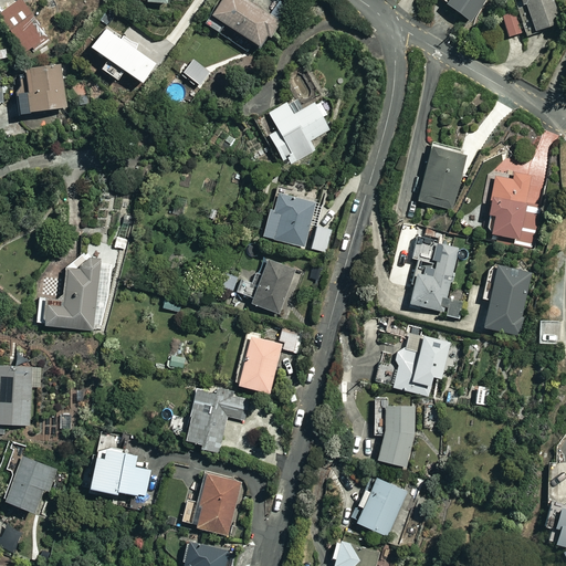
[(94,0),(86,0),(86,1),(82,0),(81,0),(79,9),(88,13),(94,0)]
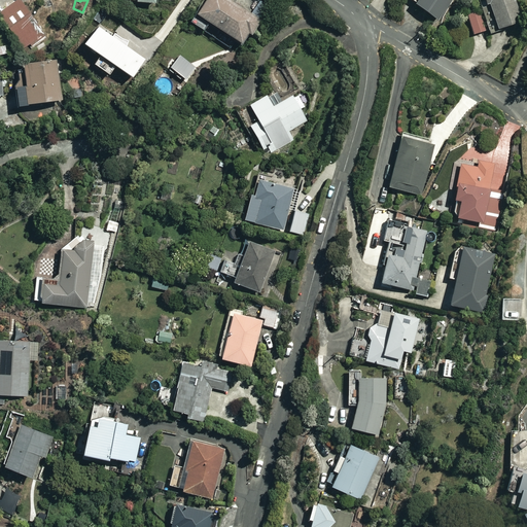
[(211,0),(200,19),(243,48),(260,23),(226,0),(211,0)]
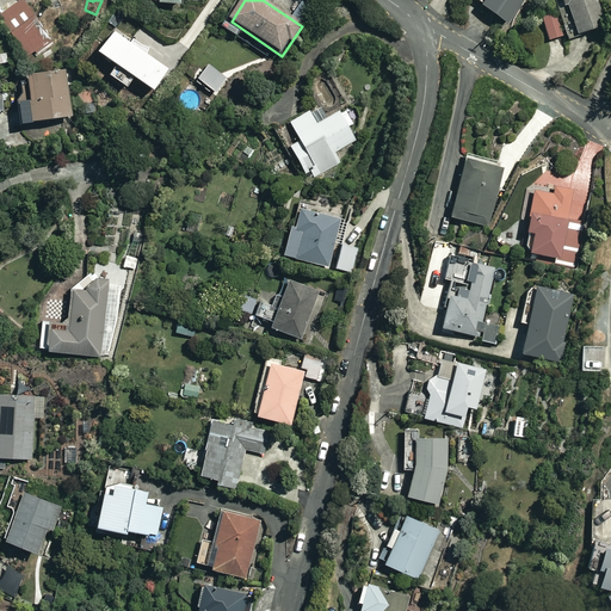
[(471,0),(503,24),(520,0),(471,0)]
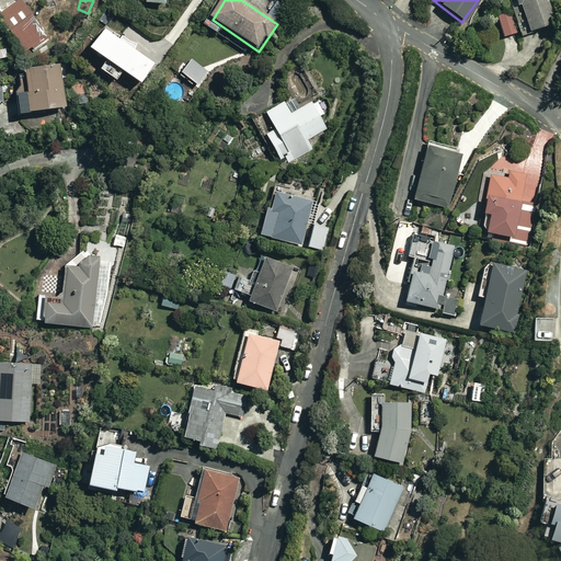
[(551,21),(545,0),(511,0),(512,3),(516,2),(525,29),(551,21)]
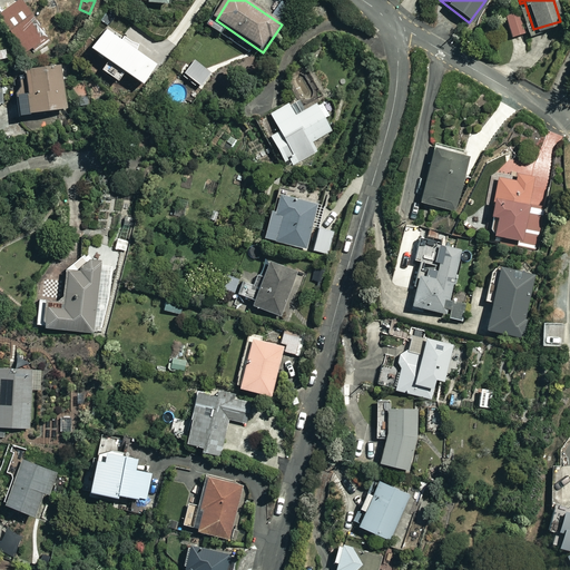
[(49,39),(22,1),(1,17),(27,55),(49,39)]
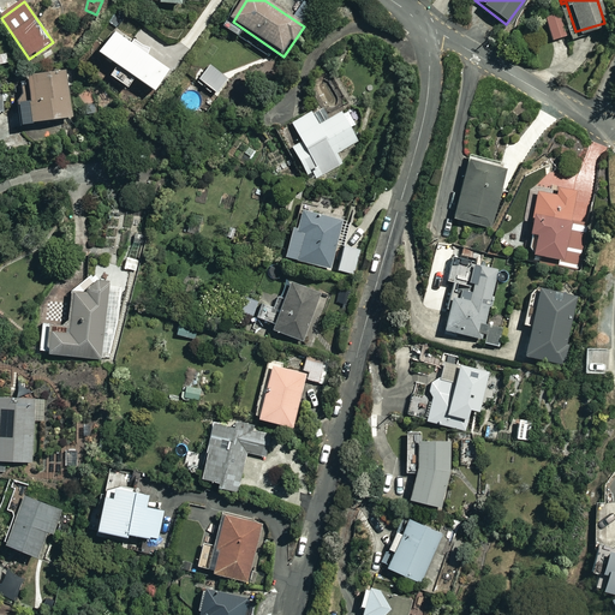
[(565,36),(557,11),(543,15),(549,40),(565,36)]
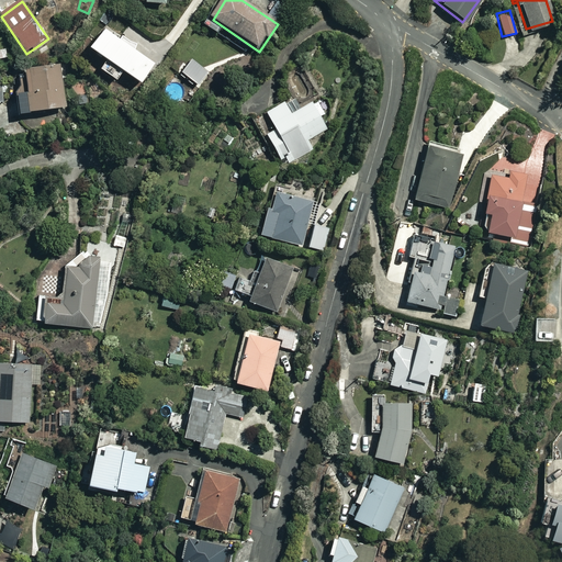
[(65,105),(57,63),(15,69),(18,86),(12,86),(18,114),(65,105)]
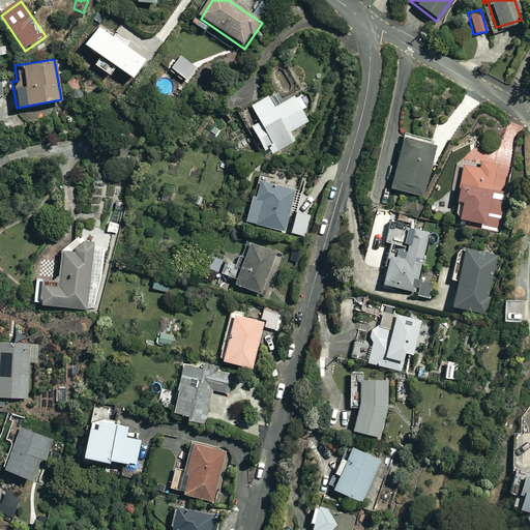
[(98,89),(84,80),(78,88),(92,98),(98,89)]
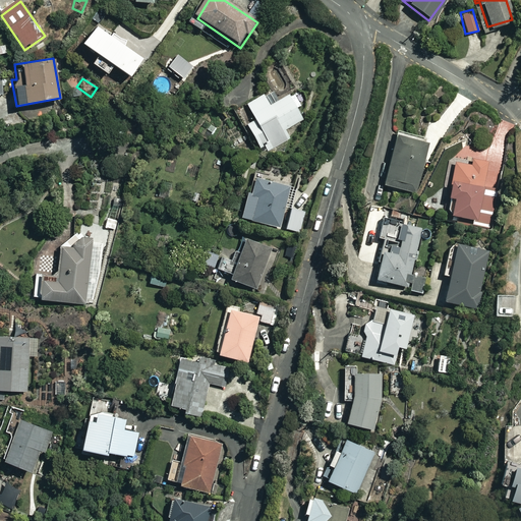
[(266,104),(259,93),(242,102),(251,118),(243,122),(259,154),(289,138),(284,129),(301,120),(295,109),(301,106),(292,90),(266,104)]
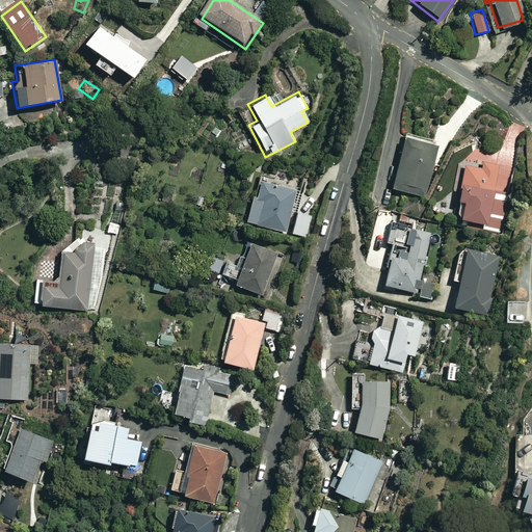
[(436,142),(402,134),(389,188),(423,196),(436,142)]
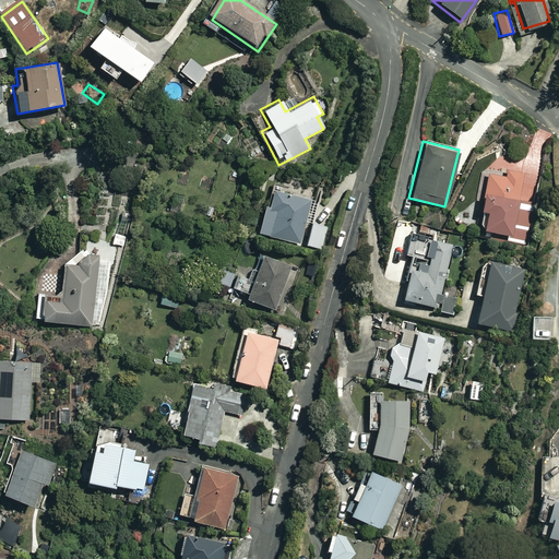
[(526,247),(535,211),(516,206),(524,173),(502,167),(503,162),(487,158),(475,209),(483,210),(478,228),(509,235),(508,242),(526,247)]
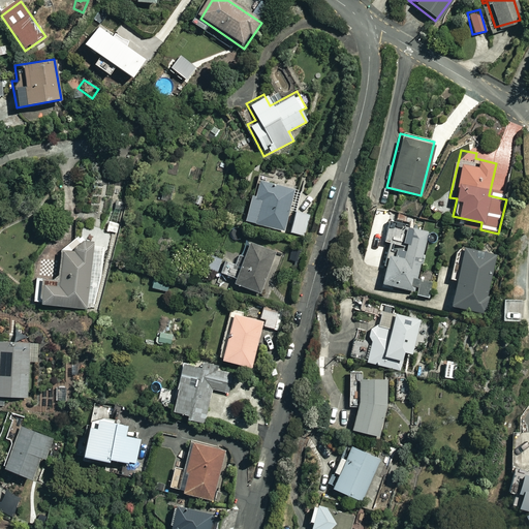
[(294,188),(254,179),(251,194),(247,193),(241,220),(284,230),(294,188)]
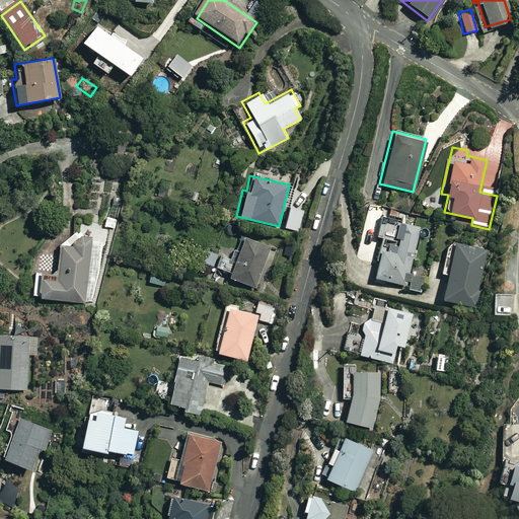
[(420,227),(400,223),(395,241),(387,239),(385,250),(377,248),(370,276),(404,285),(404,288),(418,291),(422,275),(408,272),(420,227)]
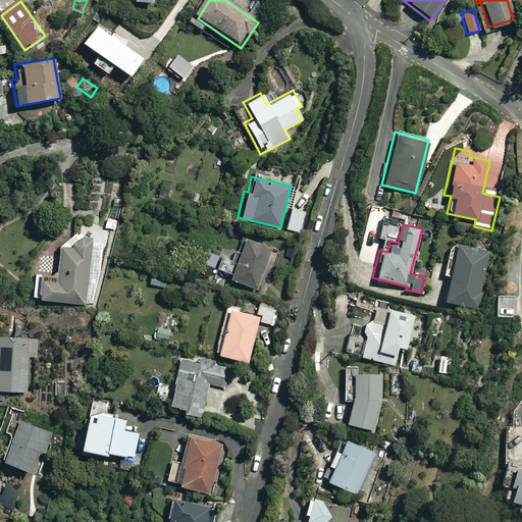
[(103,241),(58,235),(53,279),(37,277),(35,298),(95,305),(103,241)]
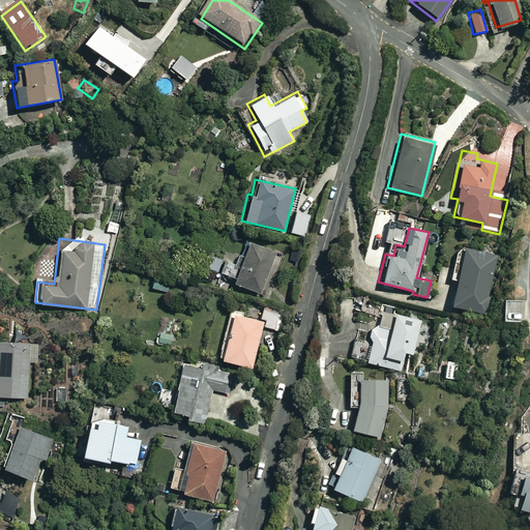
[(285,254),(246,239),(239,260),(224,255),(217,272),(231,276),(229,282),(258,292),(268,265),(280,269),(285,254)]
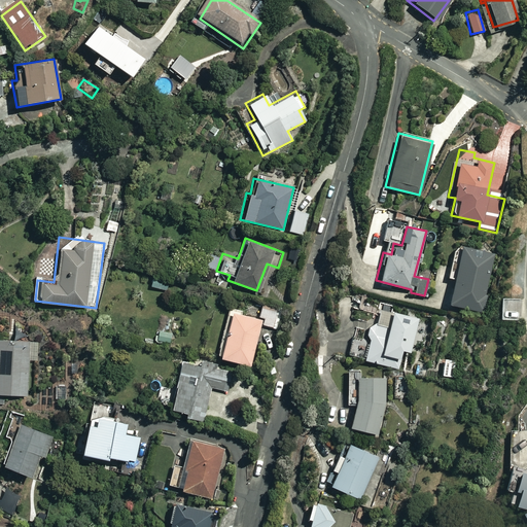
[(494,255),(459,247),(446,303),(481,311),(494,255)]
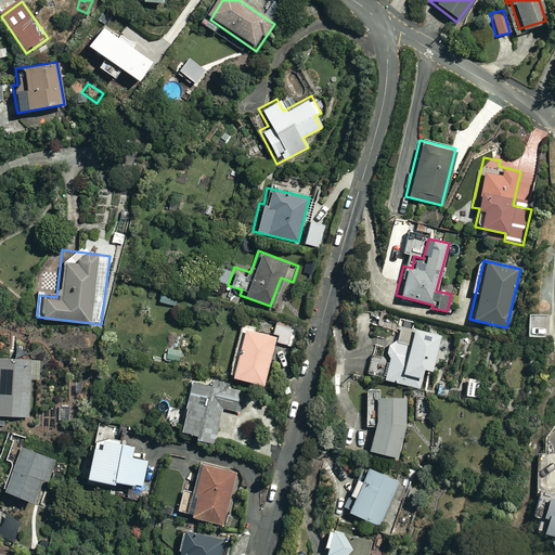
[(178,295),(159,291),(157,301),(175,306),(178,295)]
